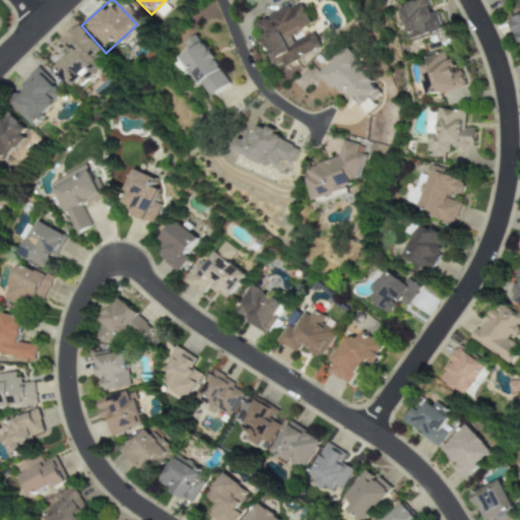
[(426,0),(396,11),(408,44),(441,31),(429,0),(426,0)]
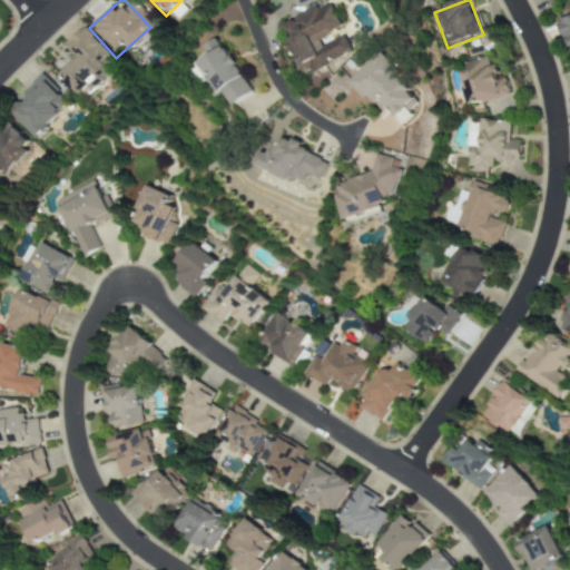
[(302,75),(311,70),(314,76),(353,55),(341,30),(349,27),(335,1),(278,30),(302,75)]
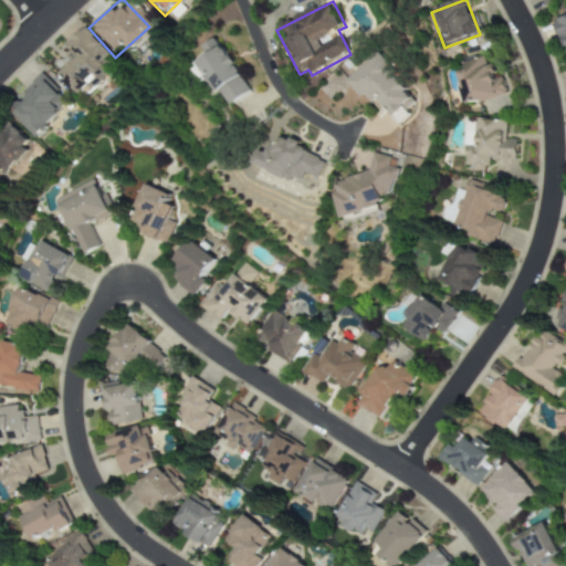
[(565,17),(553,22),(565,58),(565,56),(565,17)]
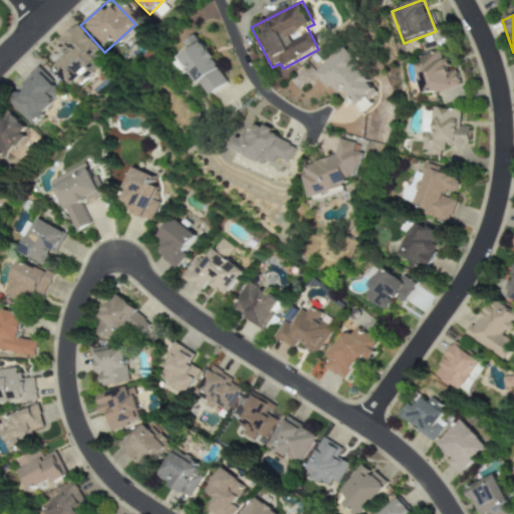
[(101,55),(72,27),(51,49),(60,58),(50,68),(70,87),(101,55)]
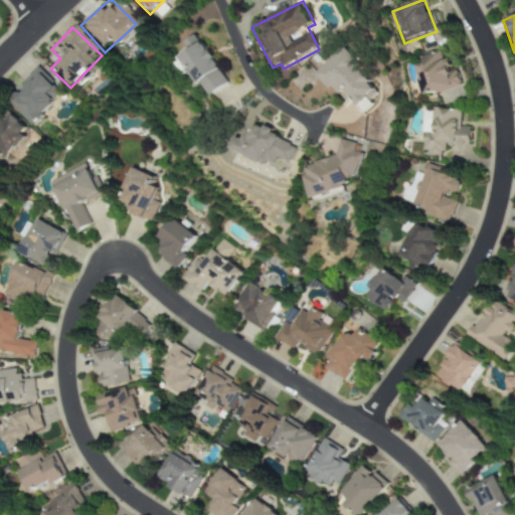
[(225,82),(198,42),(176,57),(204,98),(225,82)]
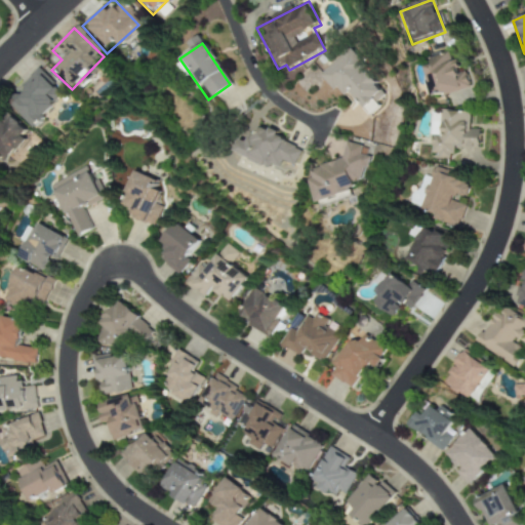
[(325,75),(338,90),(341,87),(349,95),(352,92),(370,114),(380,106),(377,103),(387,95),(378,85),(379,83),(370,72),(369,73),(363,67),(367,63),(356,48),(325,75)]
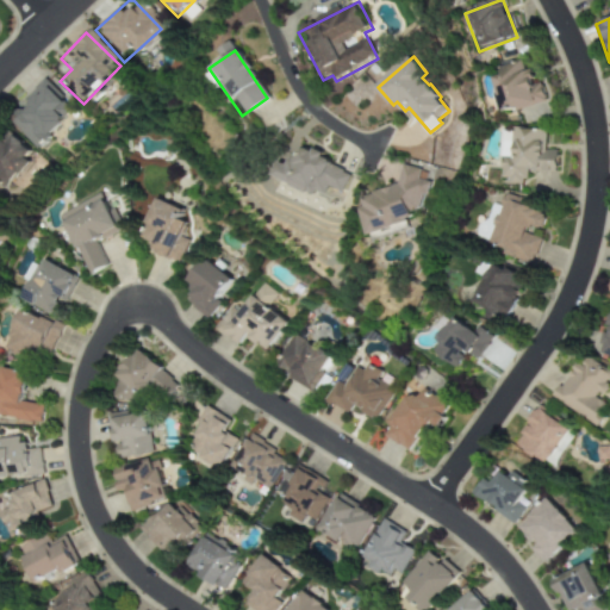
[(542,103),(527,58),(486,73),(502,117),(542,103)]
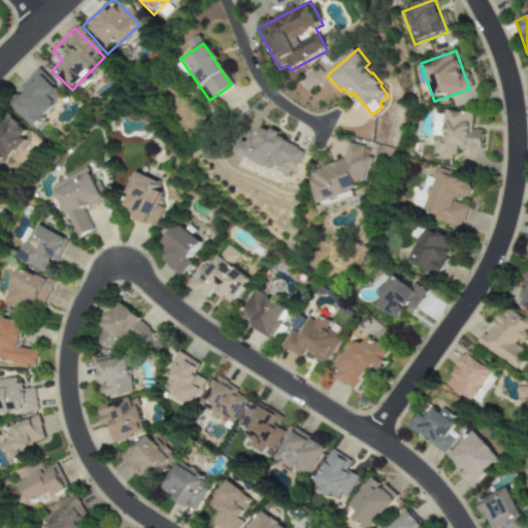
[(54,105),(47,99),(56,91),(38,75),(9,106),(32,128),(54,105)]
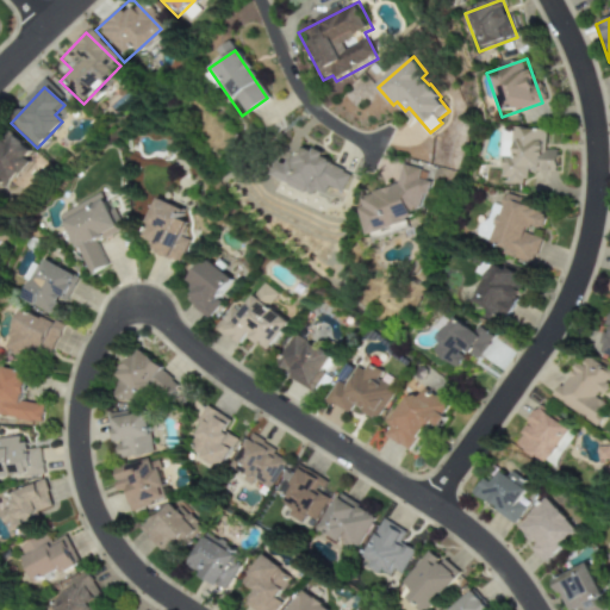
[(543,130),(502,129),(499,182),(524,184),(524,173),(554,174),(555,151),(543,151),(543,130)]
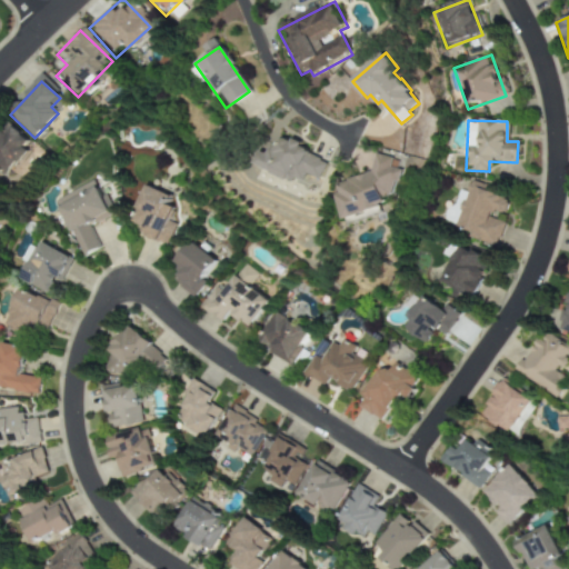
[(0,179),(2,181),(30,145),(0,122),(0,179)]
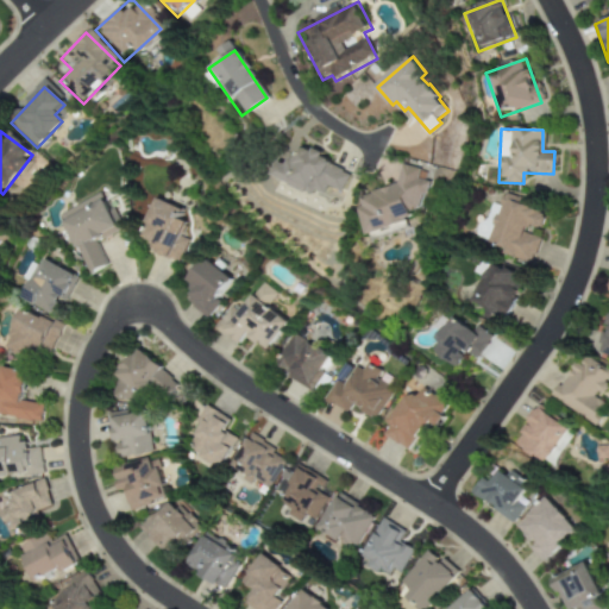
[(269,174),(336,206),(352,171),(302,148),(296,159),(289,156),(286,164),(276,159),(269,174)]
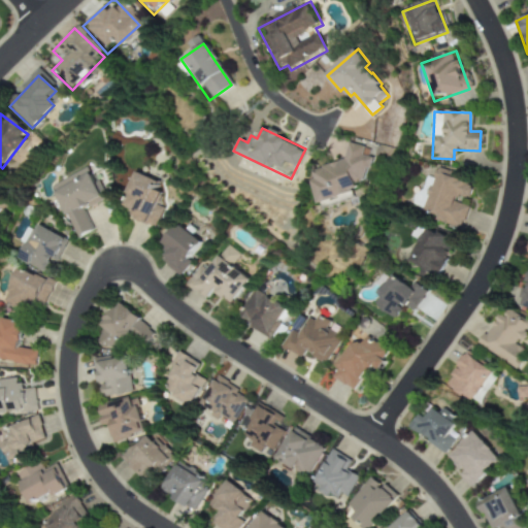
[(359,189),(357,184),(364,180),(368,168),(371,169),(373,158),(363,155),(365,147),(350,142),(344,159),(312,170),(315,179),(310,180),(319,203),(359,189)]
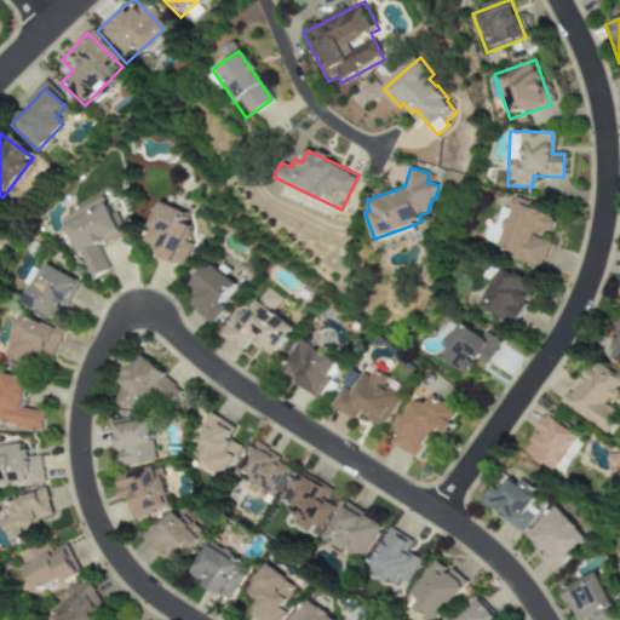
[(538,268),(554,211),(509,197),(493,256),(538,268)]
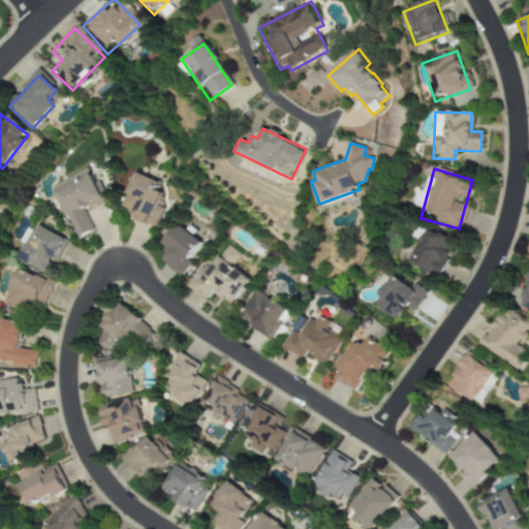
[(75,240),(92,231),(82,211),(104,199),(91,173),(52,191),(75,240)]
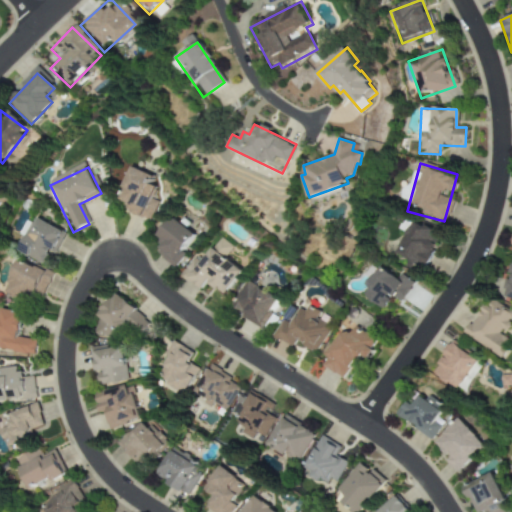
[(147,219),(159,189),(148,185),(151,176),(128,167),(113,205),(147,219)]
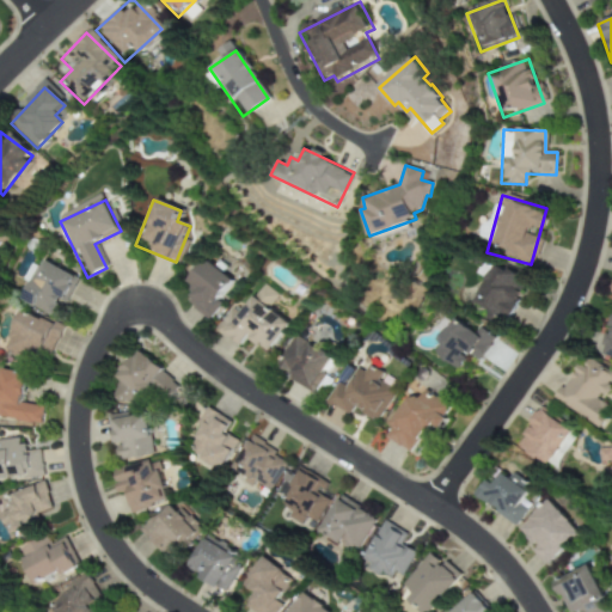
[(184,283),(195,292),(185,304),(206,319),(232,285),(202,261),(184,283)]
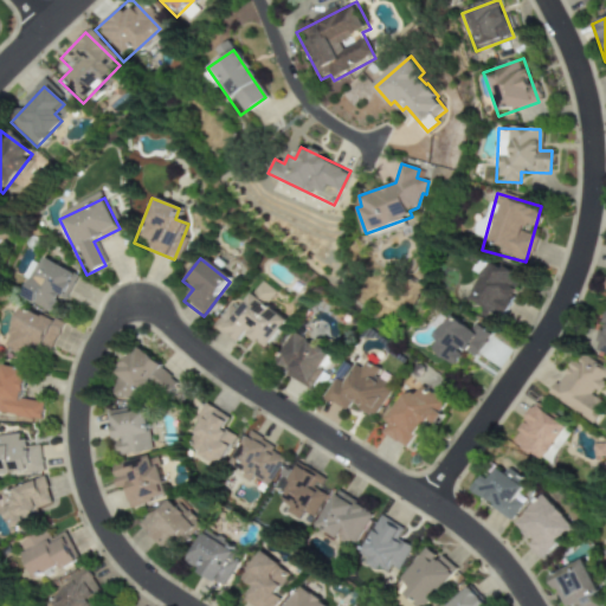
[(19,300),(56,317),(75,276),(39,259),(19,300)]
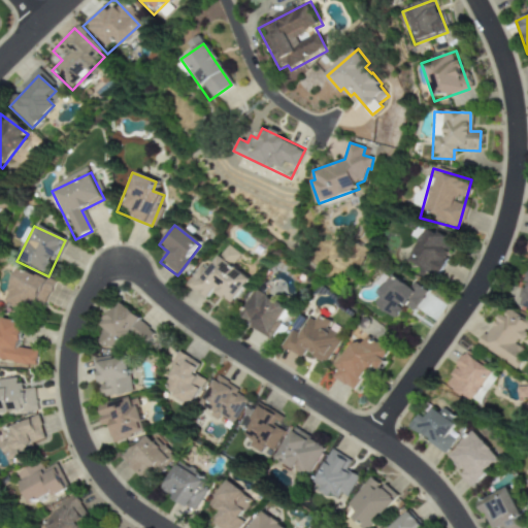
[(450,240),(416,230),(405,267),(439,277),(450,240)]
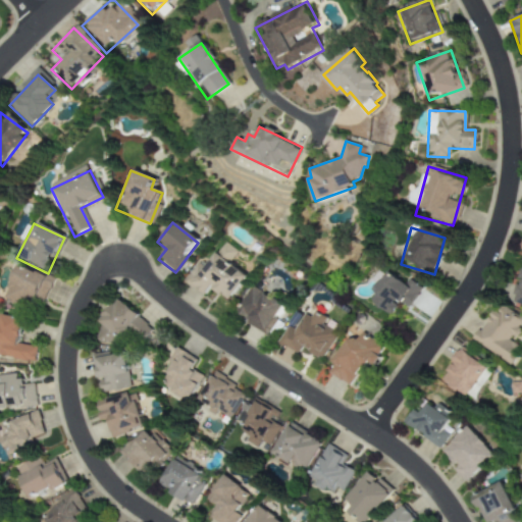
[(209,289),(226,301),(244,276),(225,264),(235,252),(219,242),(188,284),(203,296),(209,289)]
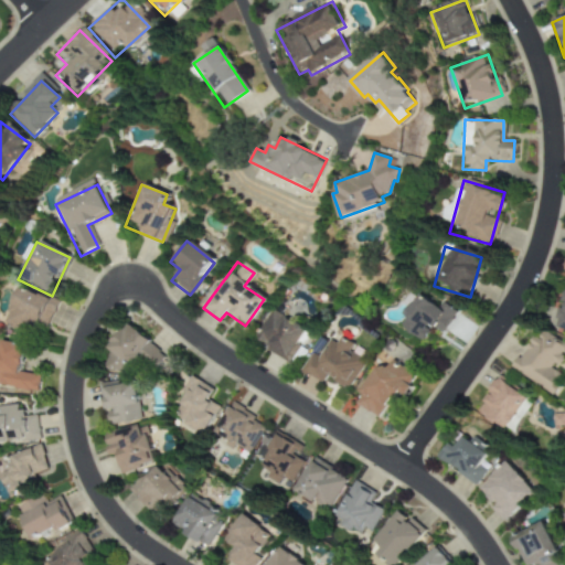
[(564,283),(563,283),(551,330),(564,333),(564,283)]
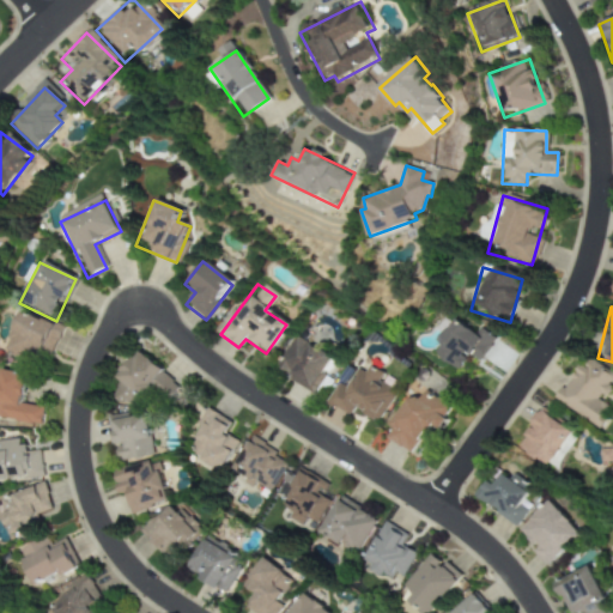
[(0,351),(30,364),(36,350),(49,356),(60,329),(17,311),(0,351)]
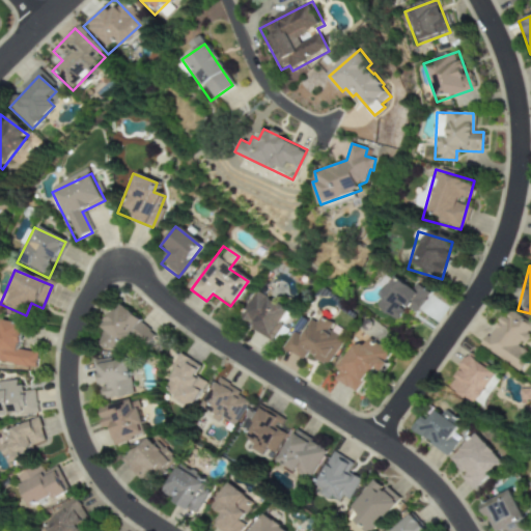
[(390,276),(373,309),(397,322),(403,310),(414,315),(425,295),(390,276)]
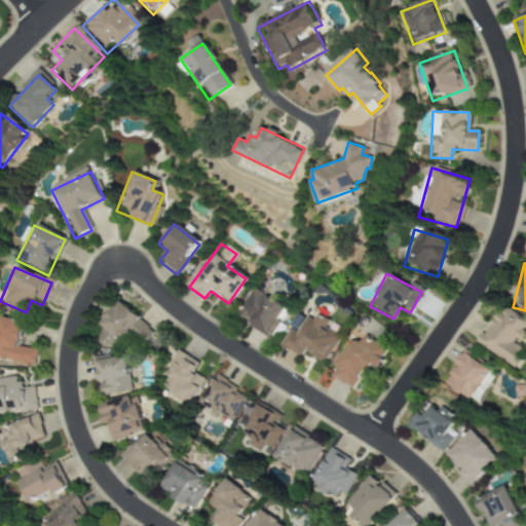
[(235,321),(270,337),(285,306),(250,290),(235,321)]
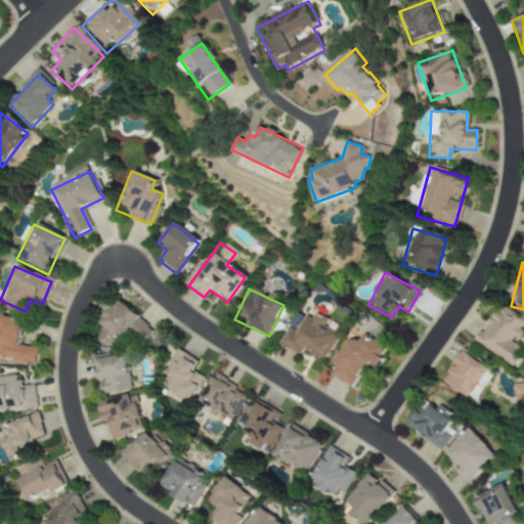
[(96,323),(102,329),(95,337),(110,351),(128,333),(139,345),(151,333),(119,301),(96,323)]
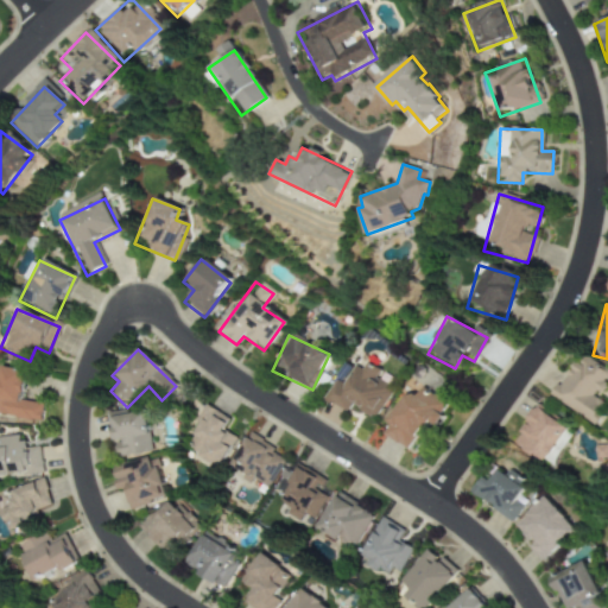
[(548,396),(591,426),(606,406),(591,398),(607,375),(577,354),(548,396)]
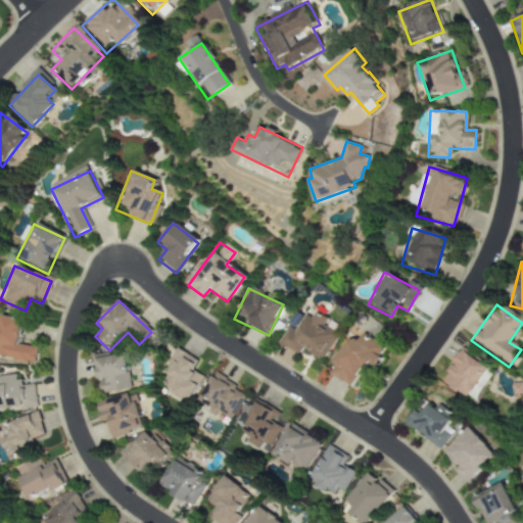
[(296,355),(301,348),(320,361),(340,330),(306,308),(282,346),(296,355)]
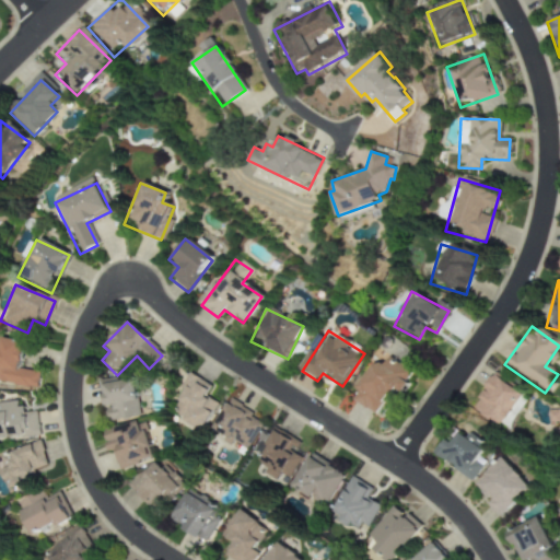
[(38,373),(19,370),(23,342),(0,338),(0,383),(36,389),(38,373)]
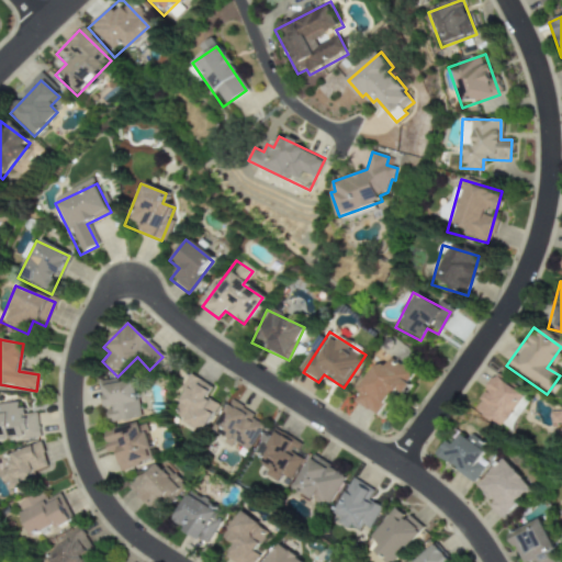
[(378,416),(393,391),(402,396),(414,374),(388,360),(383,368),(373,362),(351,402),(378,416)]
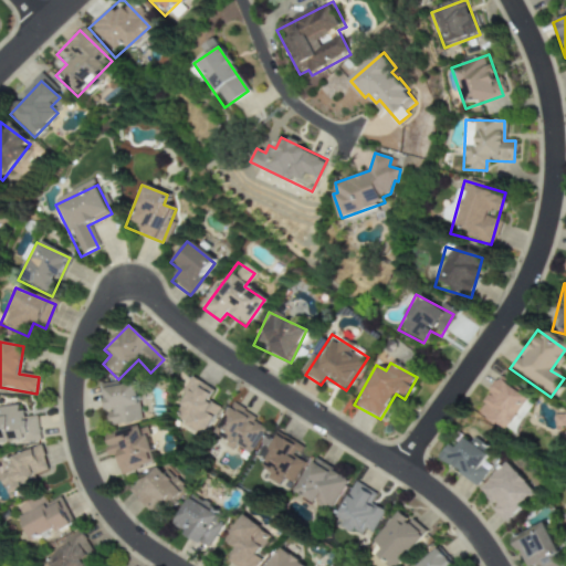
[(477,412),(509,435),(530,404),(498,381),(477,412)]
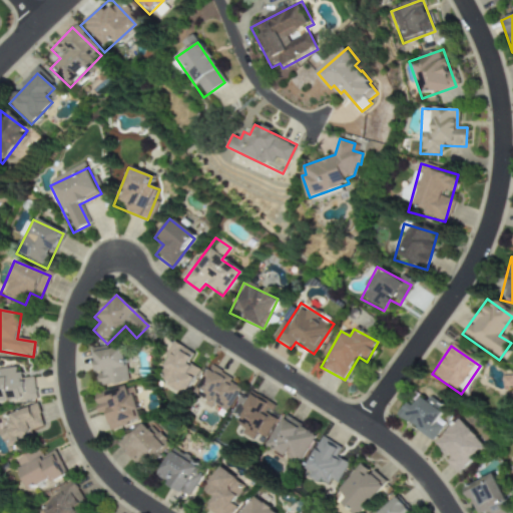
[(121,348),(91,353),(96,387),(126,383),(121,348)]
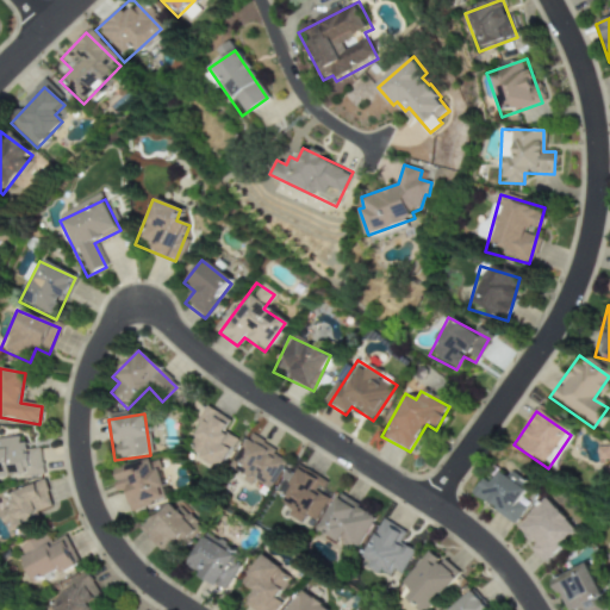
[(204,446),(197,459),(218,470),(237,433),(205,416),(192,440),(204,446)]
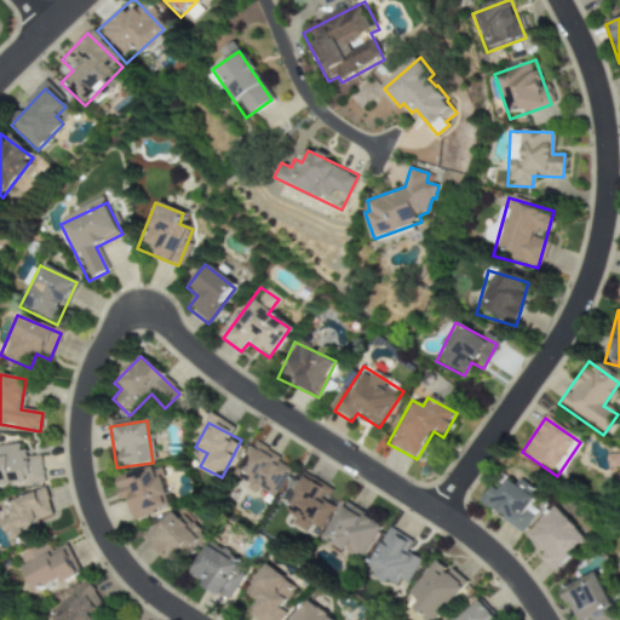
[(0,486),(41,484),(40,454),(23,455),(23,445),(0,445),(0,486)]
